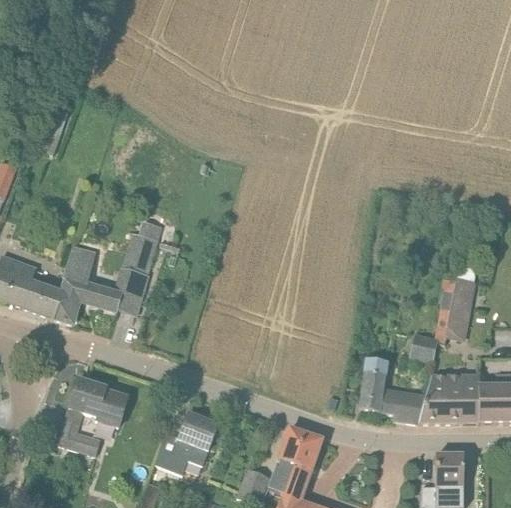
[(0,166),(0,201),(2,202),(3,201),(15,169),(1,164),(0,166)]
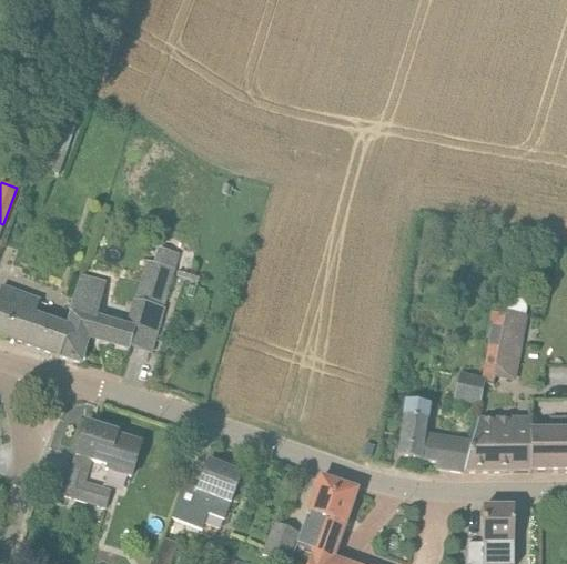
[(143,323),(158,328),(175,268),(161,263),(143,323)]
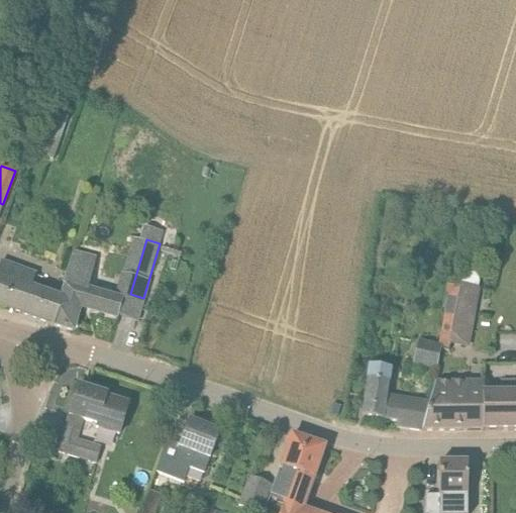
[(123,297),(114,295),(88,288),(96,255),(73,249),(69,262),(63,282),(66,283),(62,296),(55,322),(74,327),(74,326),(80,303),(118,314),(118,313),(119,313),(119,312),(123,297)]
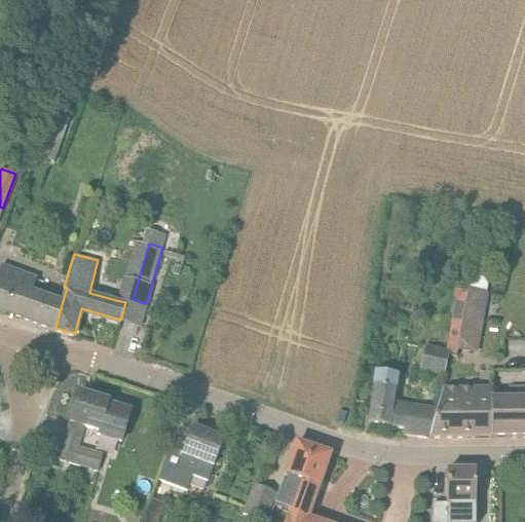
[(467,286),(463,311),(457,347),(458,347),(478,350),(488,290),(487,290),(492,258),(479,255),(470,286),(467,286)]
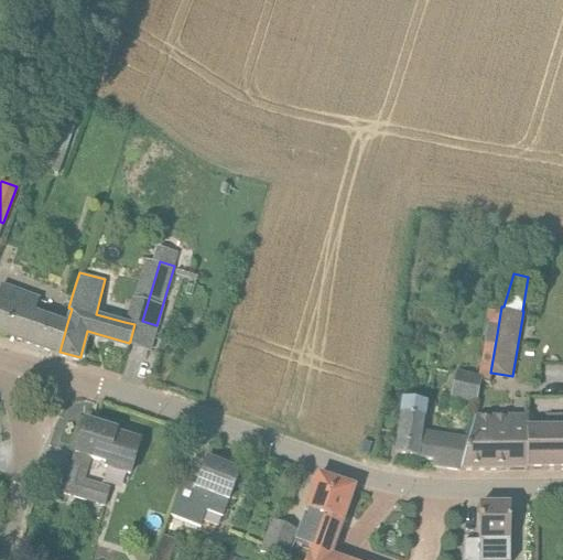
[(0,299),(0,330),(60,352),(67,323),(0,299)]
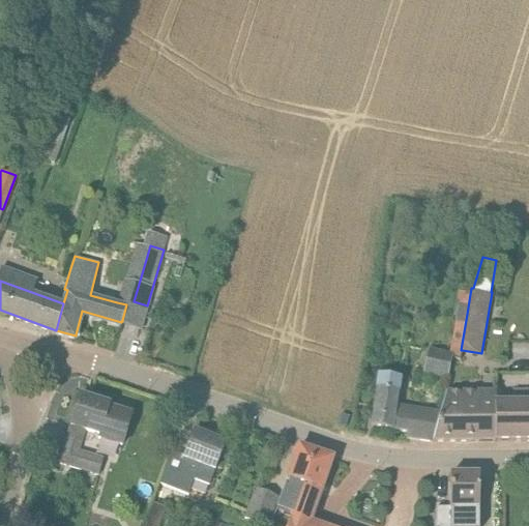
[(461,350),(467,314),(458,313),(450,352),(429,348),(423,369),(448,374),(452,355),(460,356),(462,350),(461,350)]
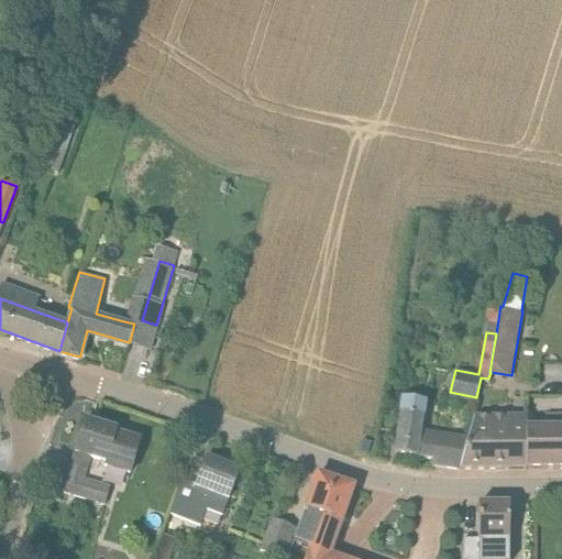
[(561,358),(544,359),(544,380),(561,379),(561,358)]
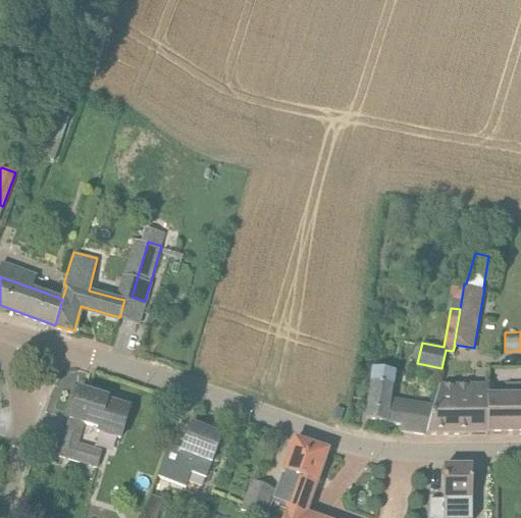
[(434,400),(391,396),(395,370),(373,367),(366,417),(386,420),(386,421),(401,423),(401,428),(400,428),(400,430),(401,430),(426,432),(431,413),(434,400)]
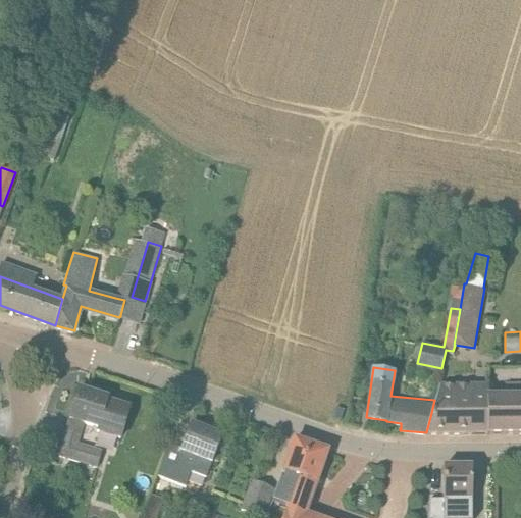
[(426,432),(487,431),(488,393),(488,383),(439,383),(434,400),(431,413),(426,432)]
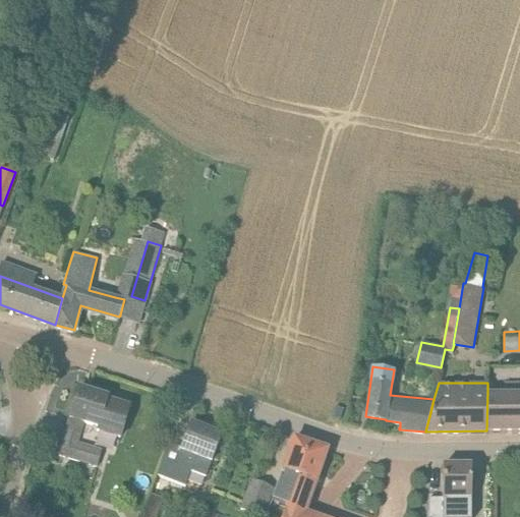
[(71,415),(67,428),(78,433),(82,418),(98,423),(97,426),(120,434),(129,405),(107,398),(108,396),(78,387),(70,415),(71,415)]
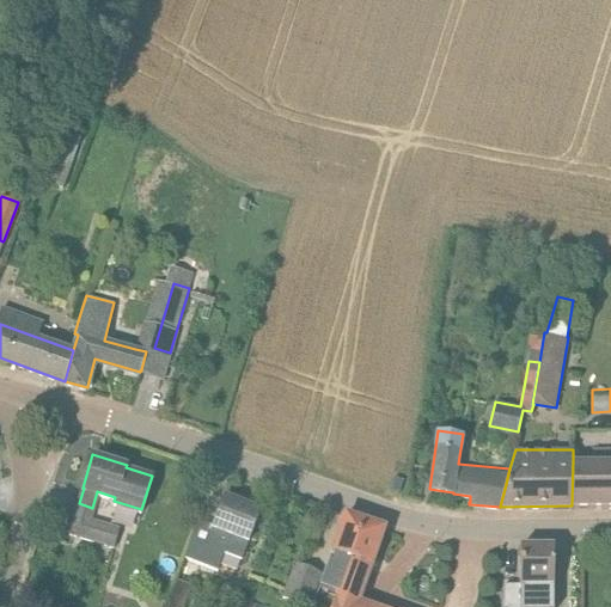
[(610,460),(573,460),(572,506),(610,504),(610,460)]
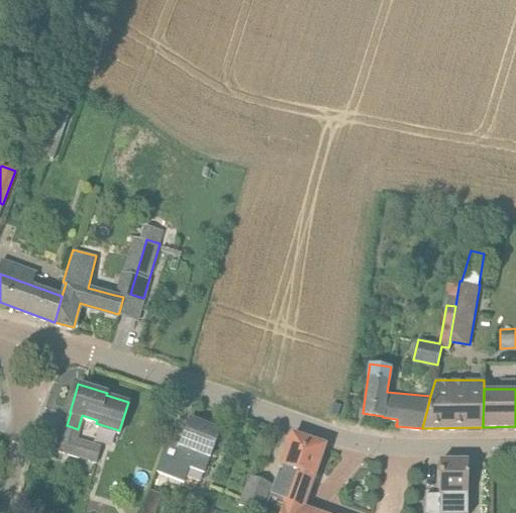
[(204,471),(220,429),(189,417),(180,442),(168,437),(157,469),(184,480),(189,465),(204,471)]
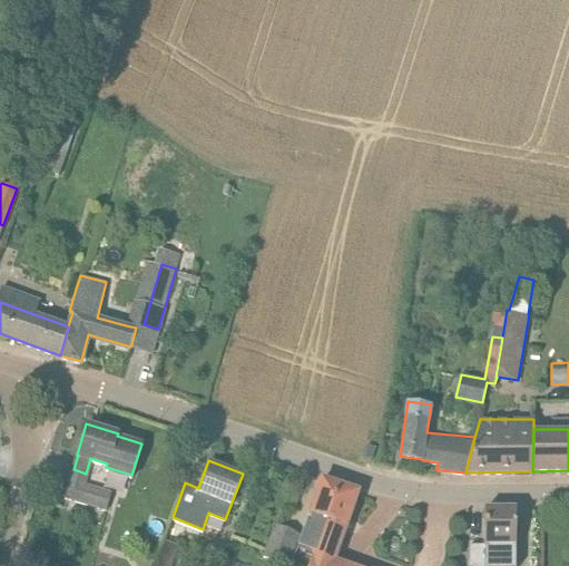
[(70,478),(65,495),(107,508),(111,490),(70,478)]
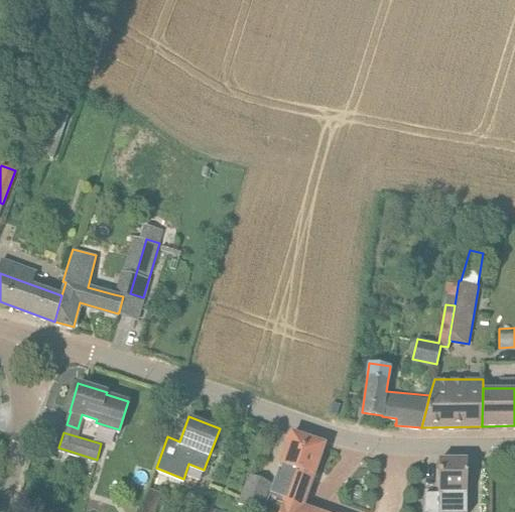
[(319,511),(301,505),(323,443),(291,433),(280,464),(292,469),(287,480),(290,481),(278,511),(319,511)]
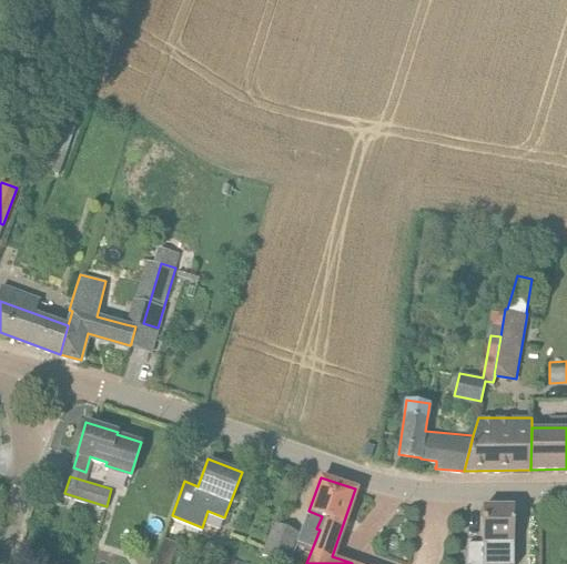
[(468,541),(467,563),(513,563),(514,542),(514,505),(483,505),(483,541),(468,541)]
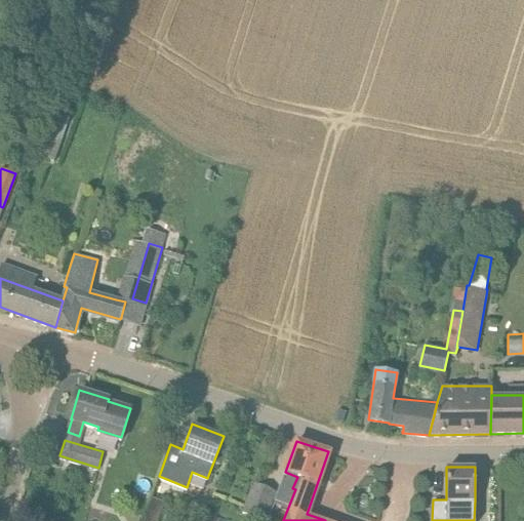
[(275,490),(254,482),(242,511),(264,519),(275,490)]
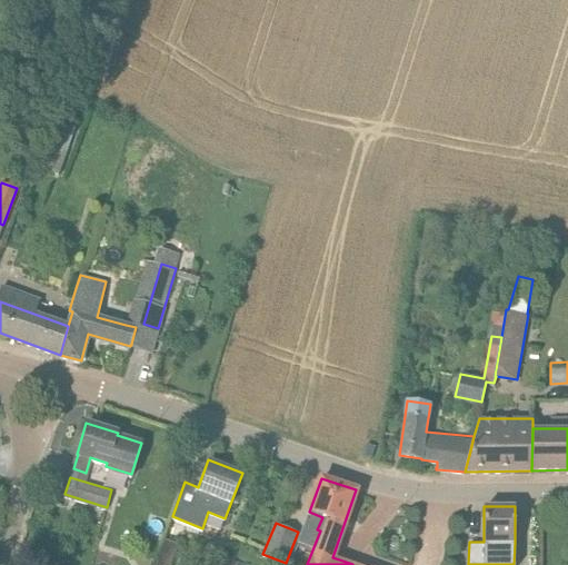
[(169,564),(178,542),(165,537),(155,564),(169,564)]
